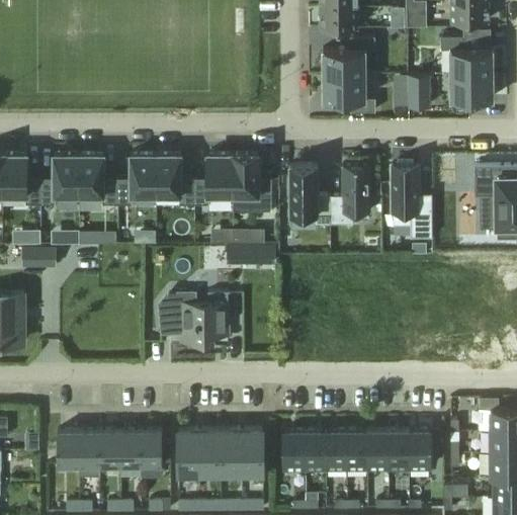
[(423,2),(405,2),(405,18),(405,28),(413,28),(423,28),(423,2)]
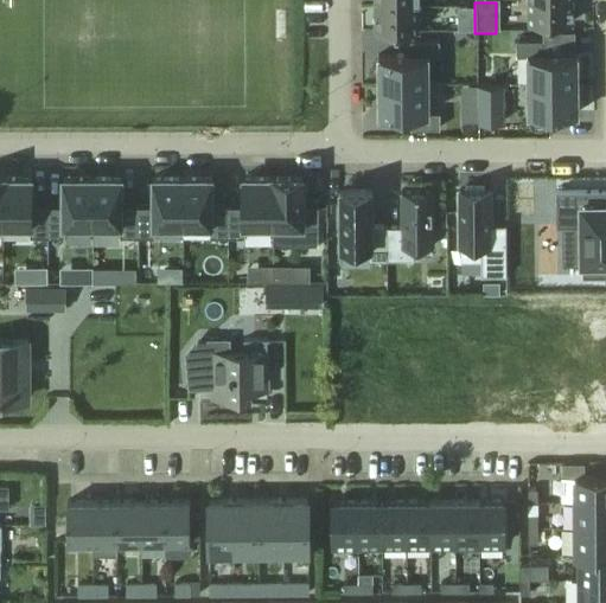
[(572,26),(572,2),(528,2),(528,26),(572,26)]
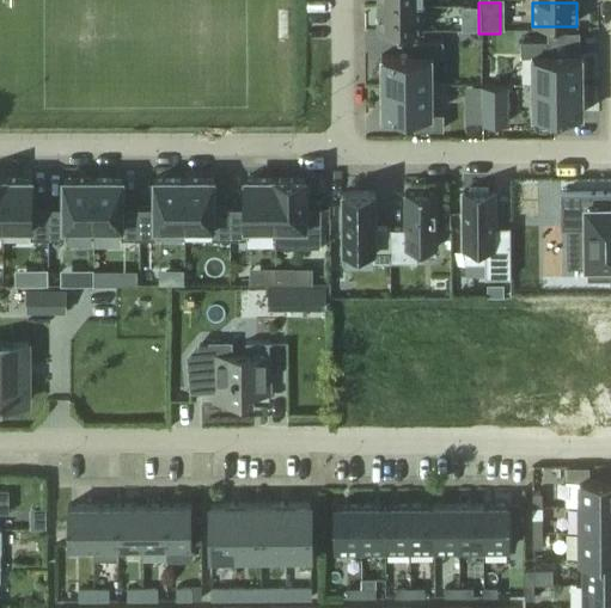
[(422,35),(422,8),(378,10),(378,35),(422,35)]
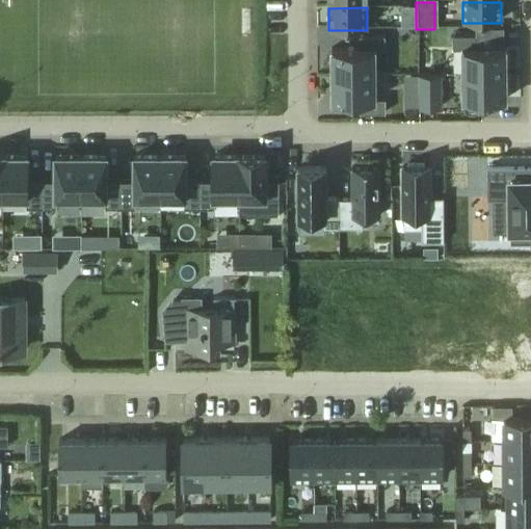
[(415,17),(402,17),(402,29),(407,29),(413,29),(415,29),(415,17)]
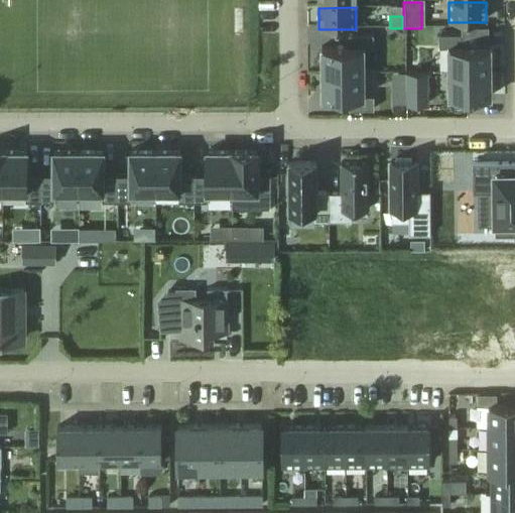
[(320,74),(320,76),(363,75),(363,50),(373,50),(373,37),(348,37),(348,49),(320,49),(320,74)]
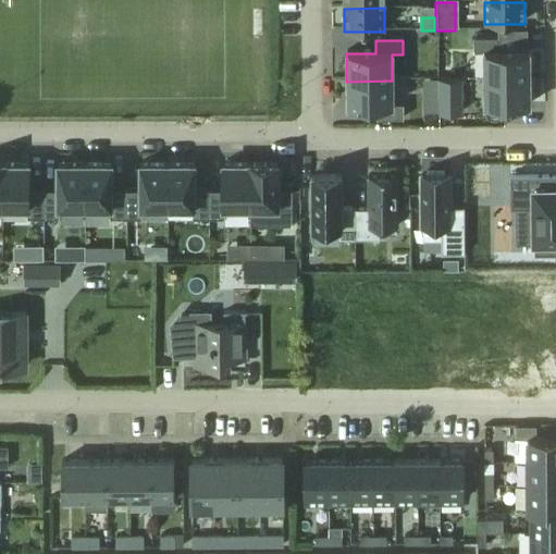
[(483,54),(483,81),(530,81),(530,78),(529,78),(529,52),(499,53),(499,40),(472,40),(472,54),(483,54)]
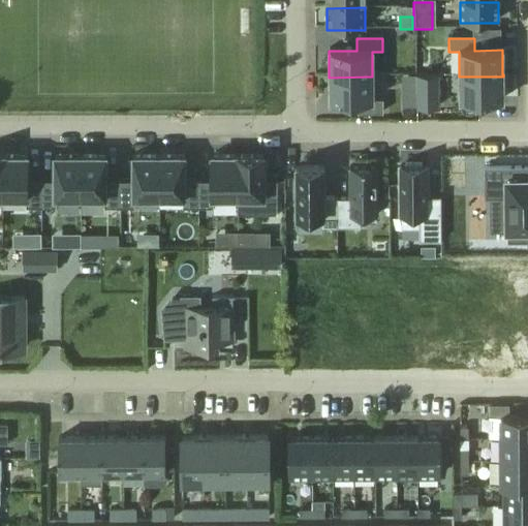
[(372,76),(329,78),(329,79),(329,103),(358,102),(356,115),(382,115),(382,101),(372,101),(372,76)]
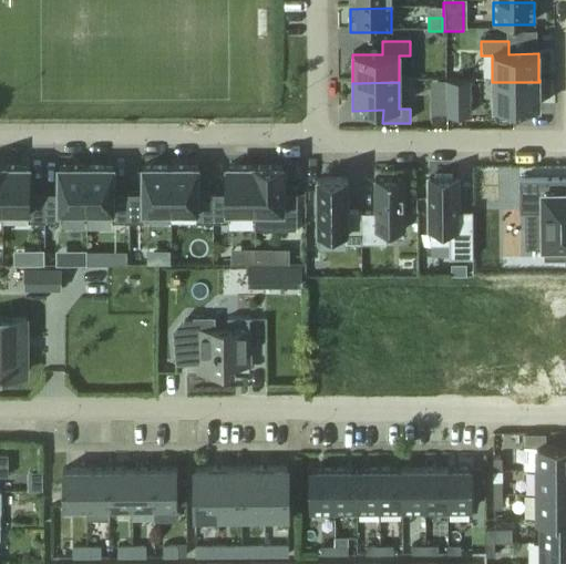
[(446,119),(469,118),(469,82),(446,83),(446,119)]
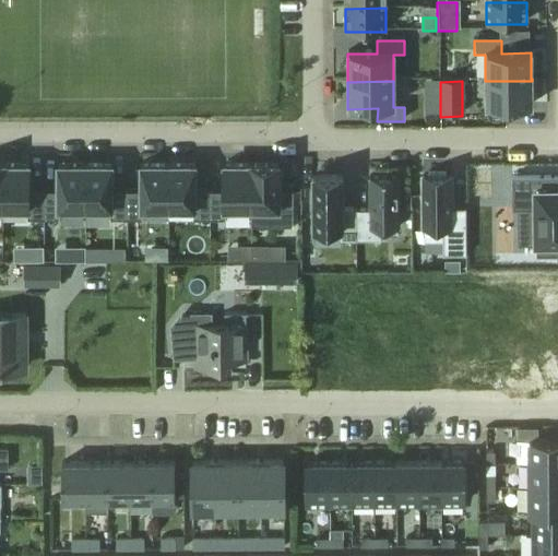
[(532,81),(485,81),(485,108),(531,108),(531,82),(532,82),(532,81)]
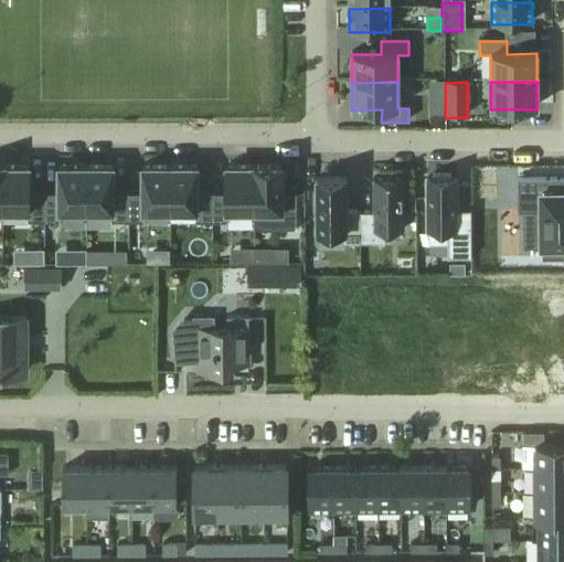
[(225,195),(211,195),(211,224),(226,224),(226,219),(253,219),(253,168),(225,169),(225,195)]
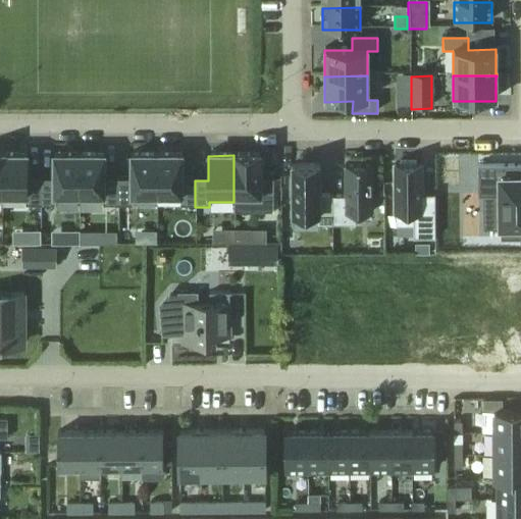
[(233,155),(233,202),(233,213),(272,213),(272,180),(260,180),(260,155),(233,155)]
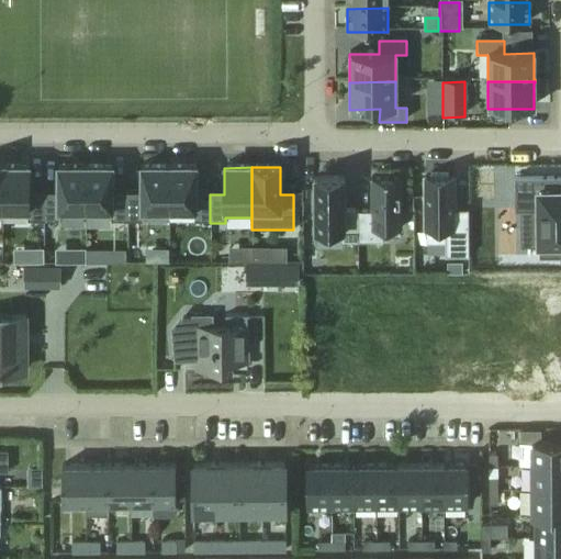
[(29,168),(0,168),(0,217),(26,217),(26,223),(43,223),(43,194),(29,194),(29,168)]
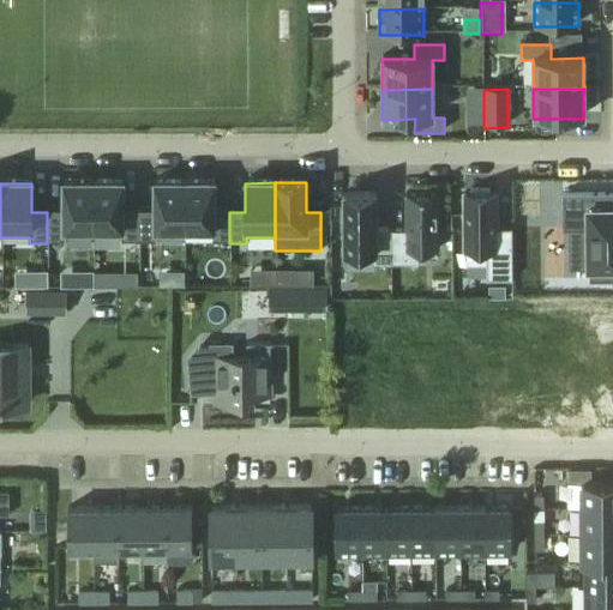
[(62,212),(47,212),(47,243),(64,243),(64,237),(92,237),(92,183),(62,183),(62,212)]
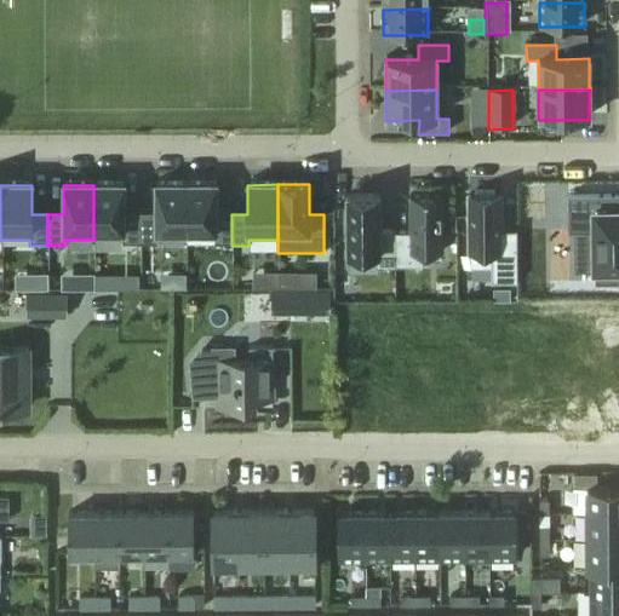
[(124,185),(93,185),(93,240),(121,240),(121,246),(139,246),(139,214),(124,214),(124,185)]
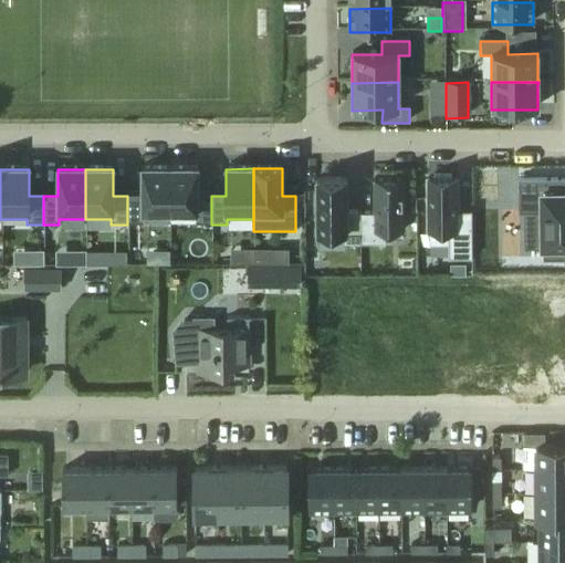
[(142,196),(127,196),(127,225),(143,225),(143,219),(143,214),(169,214),(169,169),(142,169),(142,196)]
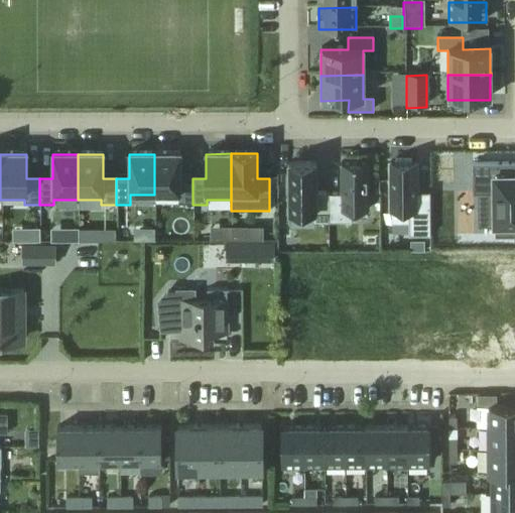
[(179,154),(154,154),(154,195),(177,195),(177,200),(177,205),(192,205),(192,178),(179,178),(179,154)]
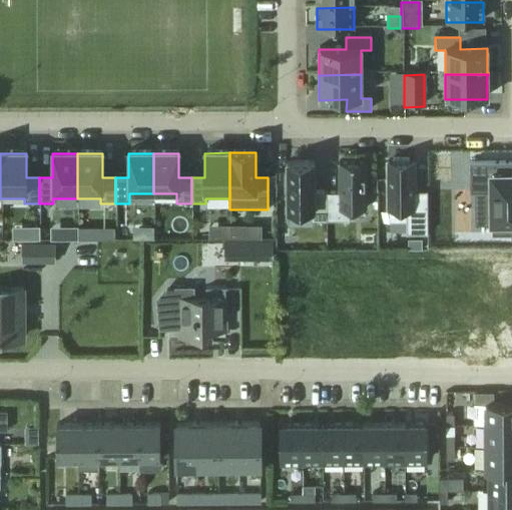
[(392,163),(387,163),(387,210),(405,210),(405,235),(427,235),(426,191),(413,192),(413,163),(408,163),(408,160),(392,160),(392,163)]
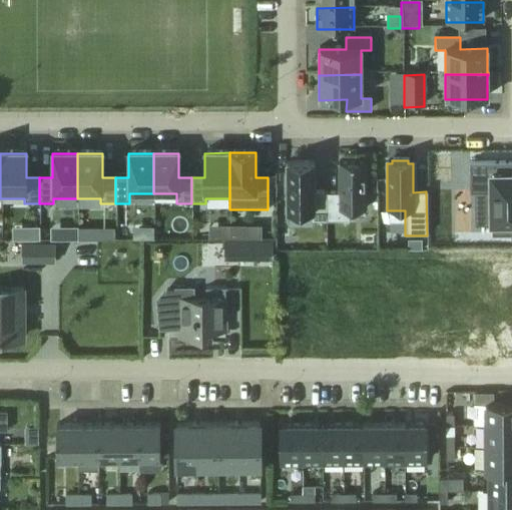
[(511,174),(511,175),(511,163),(469,163),(469,193),(491,193),(491,236),(511,236),(511,224),(511,223),(511,174)]
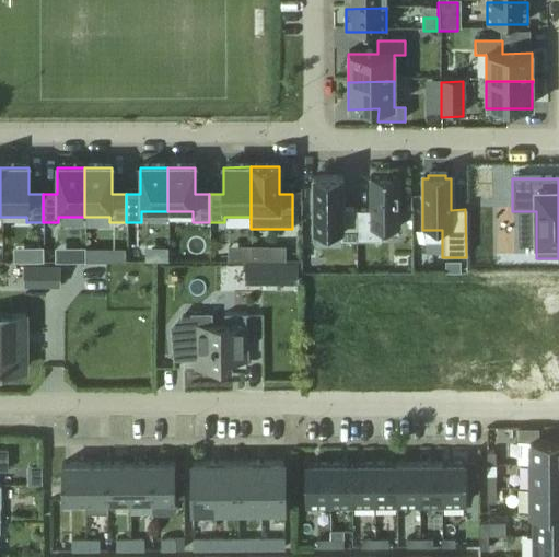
[(341,243),(357,243),(356,212),(342,212),(342,180),(313,180),(313,232),(341,232),(341,243)]
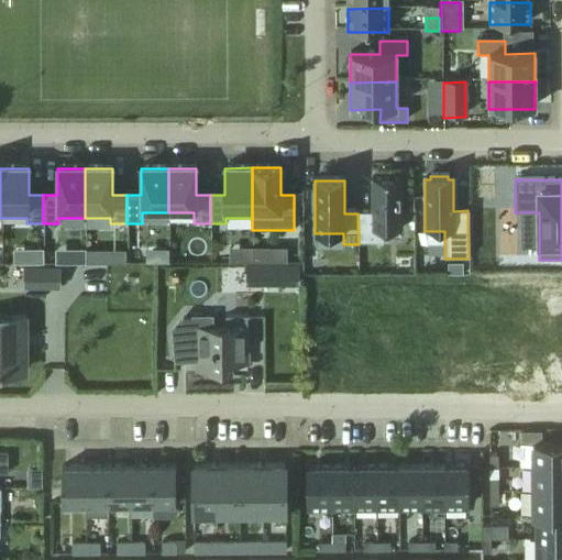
[(357,213),(359,244),(383,244),(383,232),(401,232),(401,180),(372,180),(372,213),(357,213)]
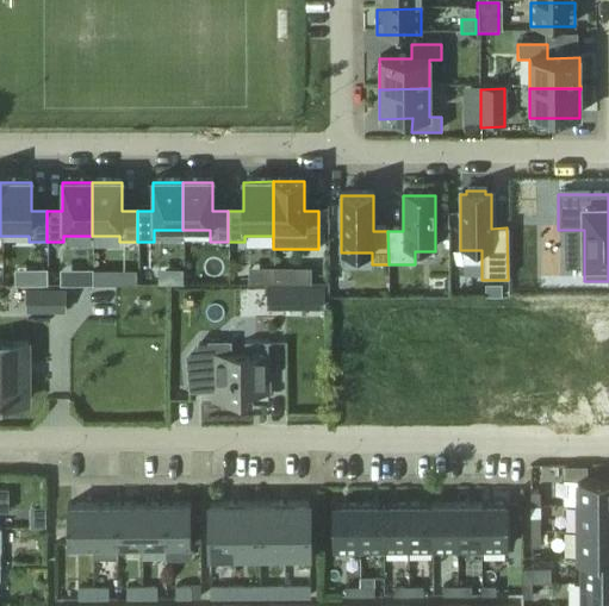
[(138,274),(97,270),(95,281),(137,285),(138,274)]
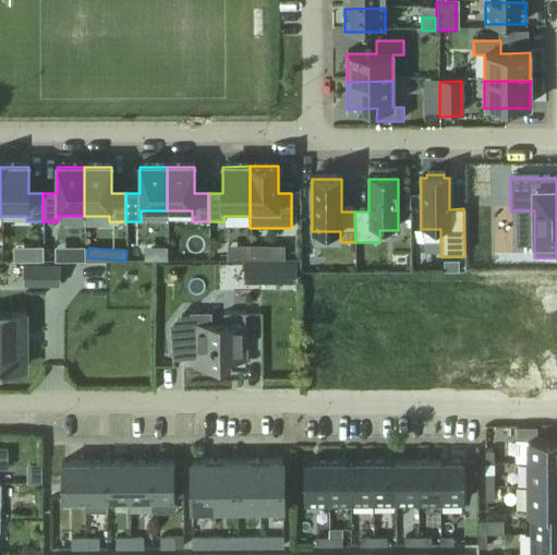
[(246,288),(297,289),(298,263),(247,262),(246,288)]
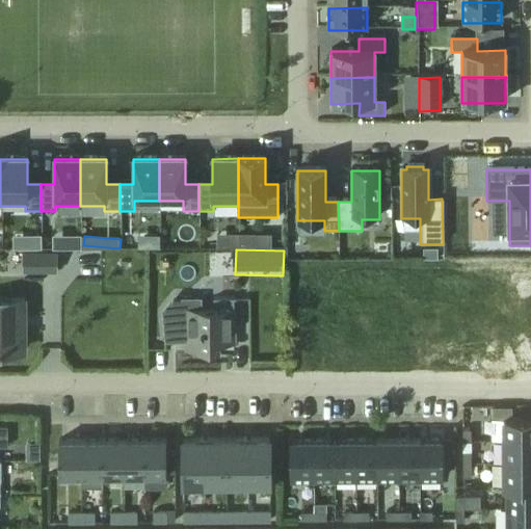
[(58,273),(58,253),(25,252),(25,272),(58,273)]
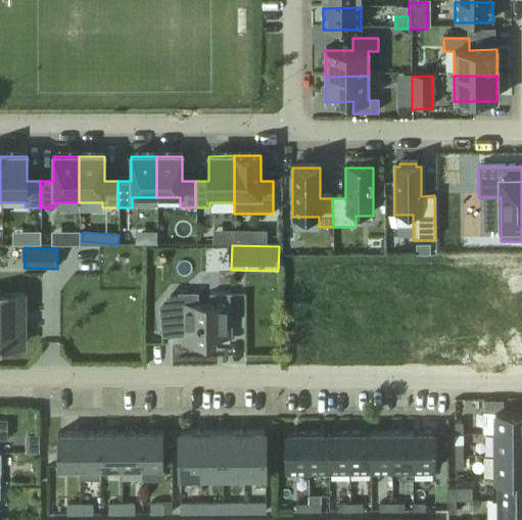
[(230,338),(230,293),(210,293),(209,306),(195,306),(195,298),(183,298),(171,298),(162,309),(164,334),(160,334),(160,336),(183,336),(183,345),(215,345),(215,339),(230,338)]
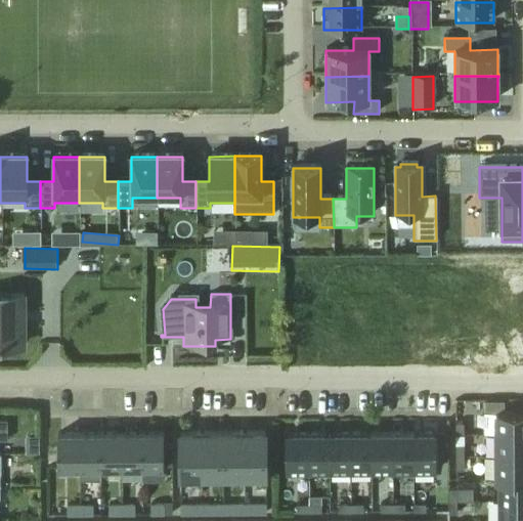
[(0,348),(23,348),(23,298),(0,297),(0,348)]
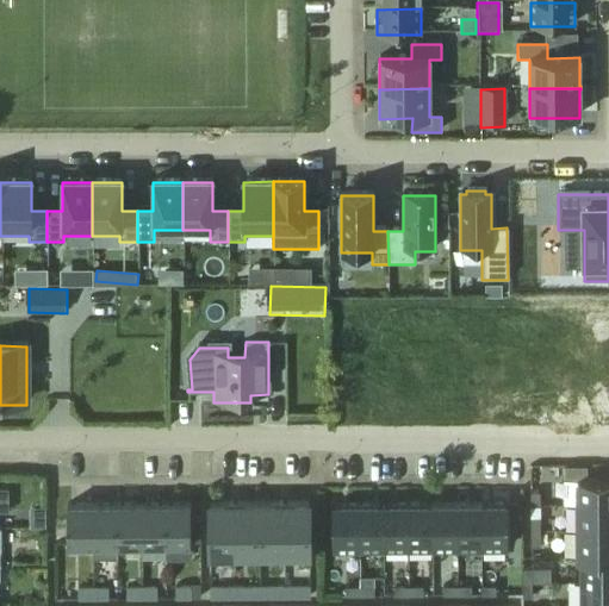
[(608,481),(577,482),(577,508),(608,508),(608,481)]
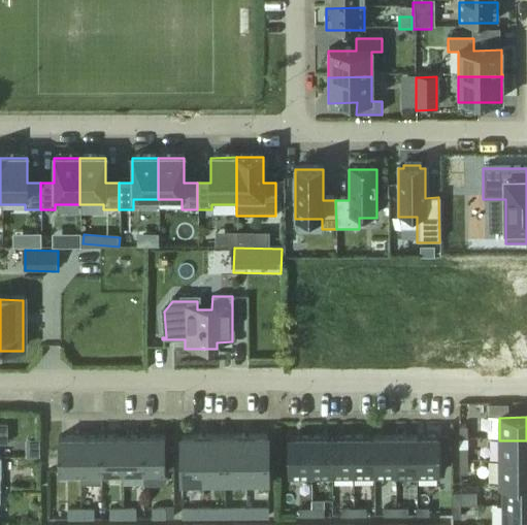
[(458,429),(458,441),(466,441),(466,429),(458,429)]
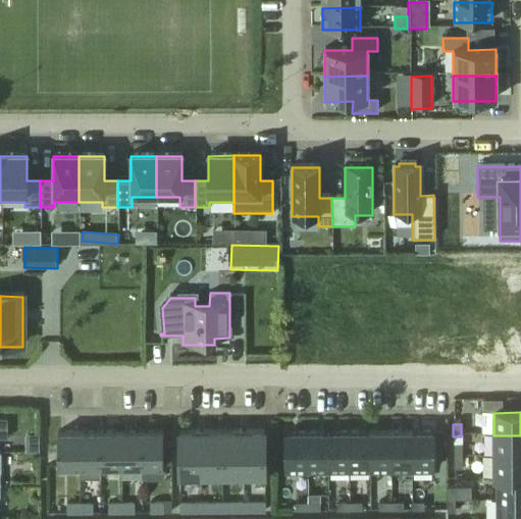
[(220,433),(221,479),(265,478),(264,432),(220,433)]
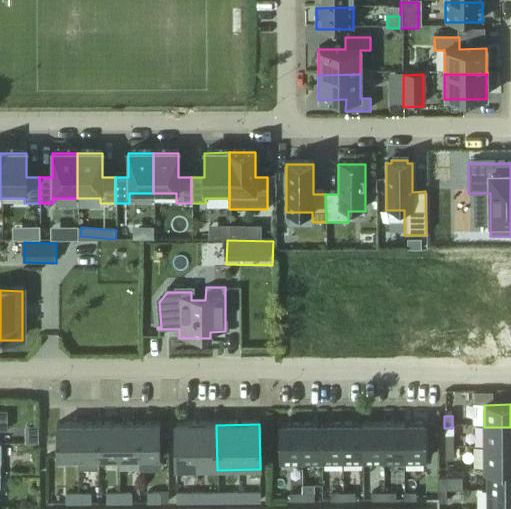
[(97,426),(98,460),(118,460),(118,425),(108,425),(97,426)]
